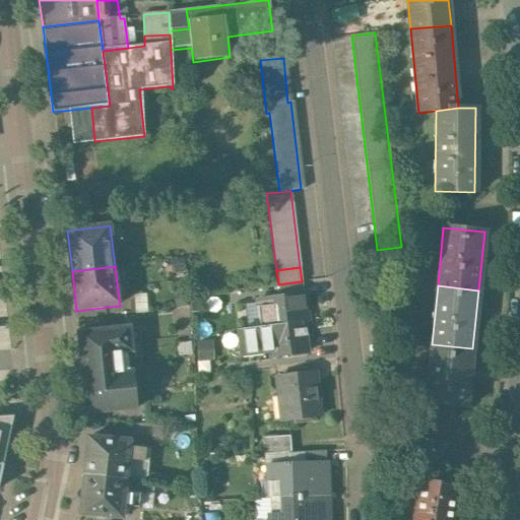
[(303,295),(257,300),(260,327),(308,321),(307,313),(305,314),(303,295)]
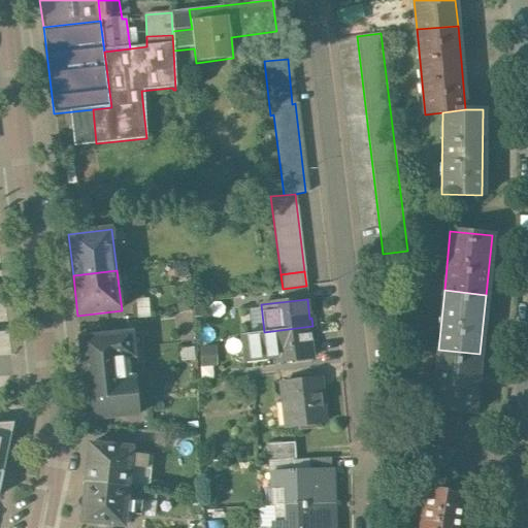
[(305,328),(241,335),(243,355),(279,351),(281,362),(311,359),(309,341),(307,341),(305,328)]
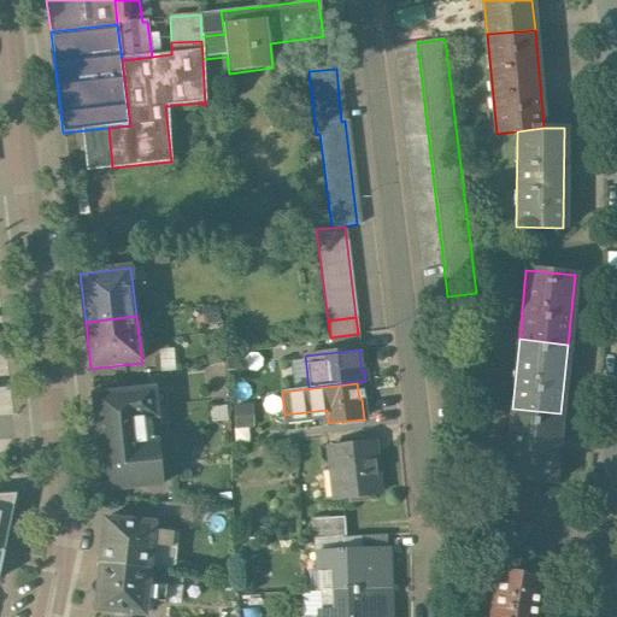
[(153,391),(94,398),(98,438),(151,432),(150,418),(157,417),(153,391)]
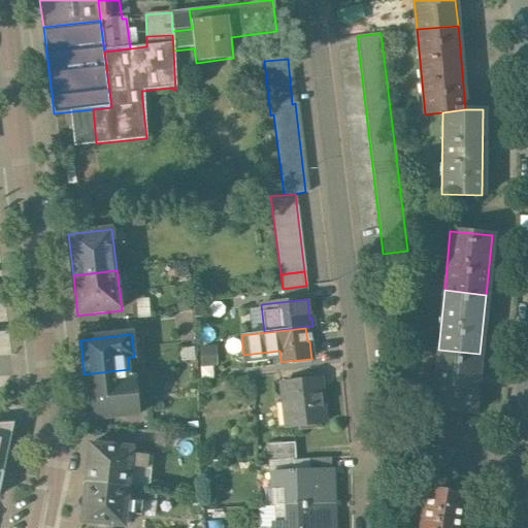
[(480,354),(438,350),(432,408),(473,414),(480,354)]
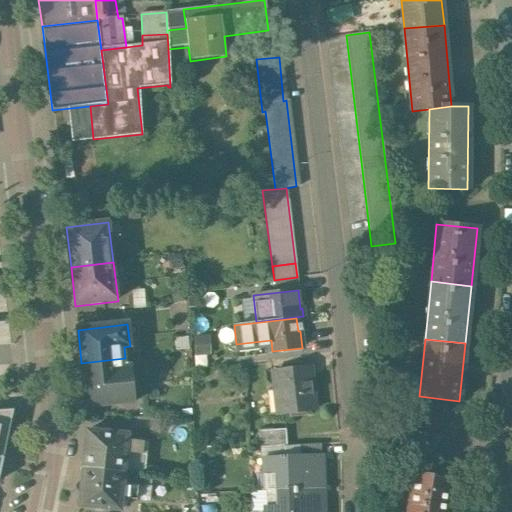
[(125,358),(81,363),(86,408),(135,403),(131,367),(126,367),(125,358)]
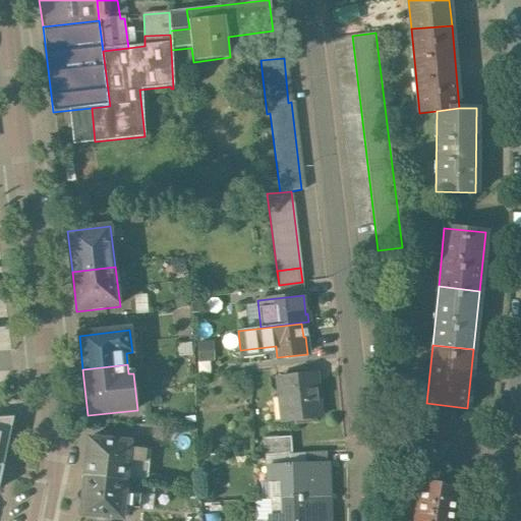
[(313,374),(278,378),(280,397),(285,396),(287,420),(317,418),(313,374)]
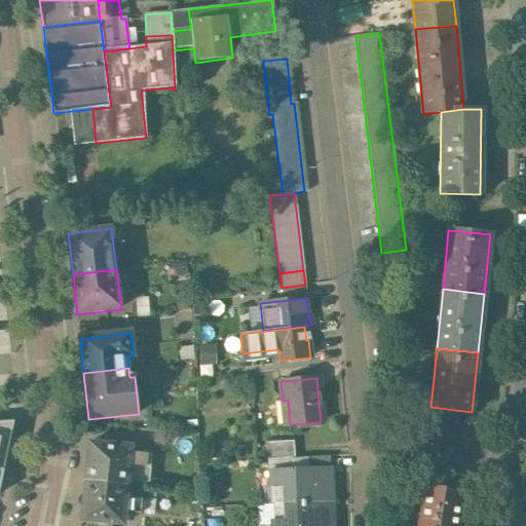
[(0,486),(14,420),(0,421),(0,486)]
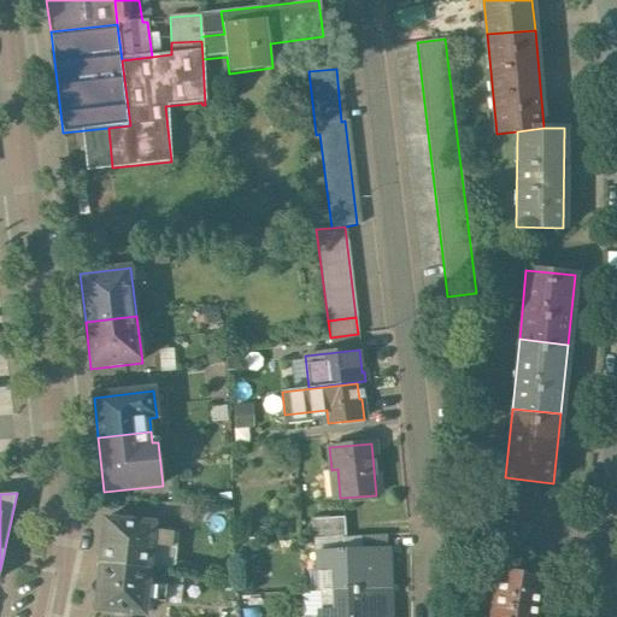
[(344,517),(313,519),(315,539),(345,536),(344,517)]
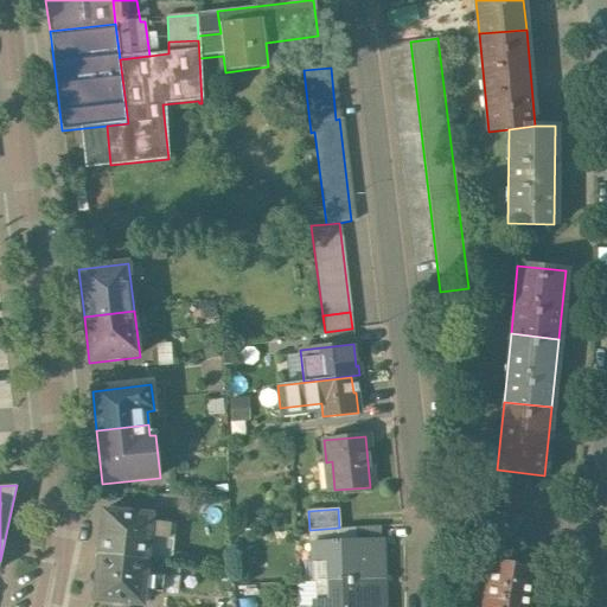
[(151,517),(102,513),(98,557),(147,561),(149,538),(151,523),(151,517)]
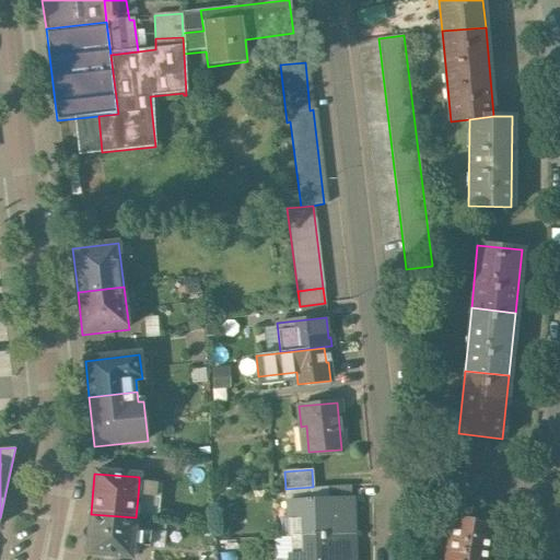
[(156,483),(139,482),(138,497),(160,499),(160,493),(155,492),(156,483)]
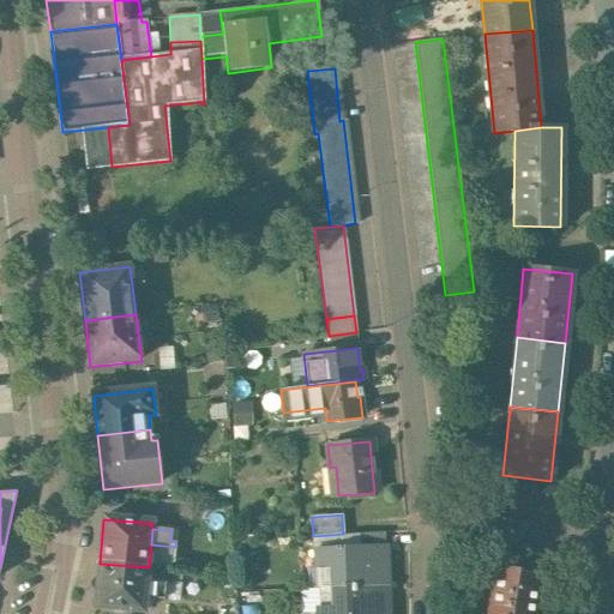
[(384,531),(359,533),(359,546),(385,545),(384,531)]
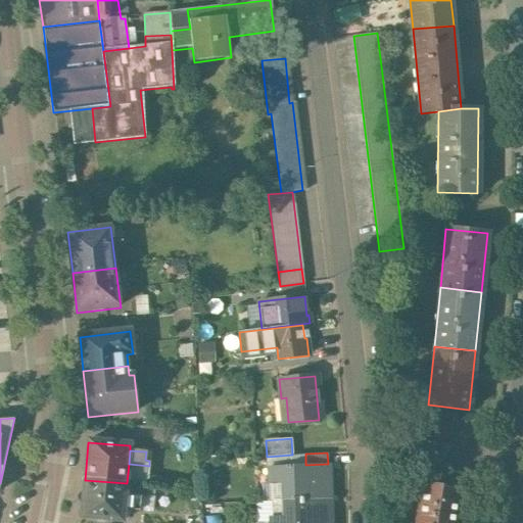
[(305,465),(287,466),(287,467),(271,468),(272,484),(276,484),(277,501),(325,498),(324,478),(328,478),(328,464),(305,465)]
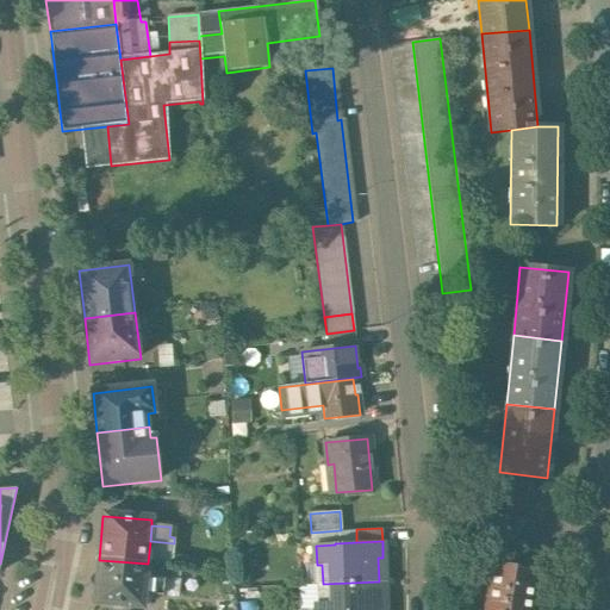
[(148,564),(99,560),(94,604),(143,609),(145,596),(147,578),(148,564)]
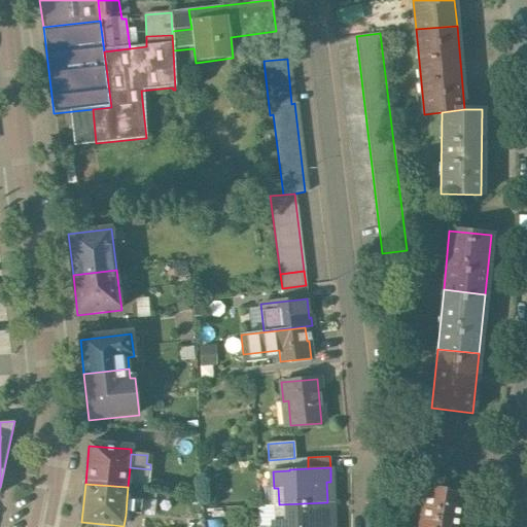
[(419,526),(458,526),(463,492),(425,487),(419,526)]
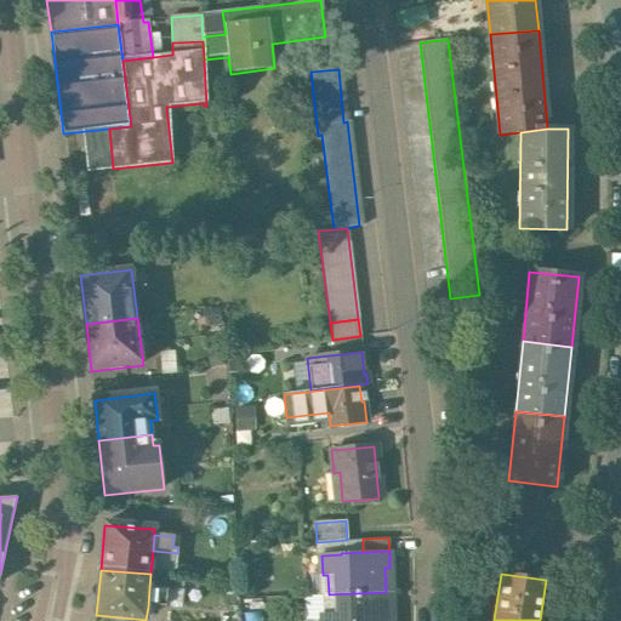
[(167,590),(149,588),(148,607),(165,608),(167,590)]
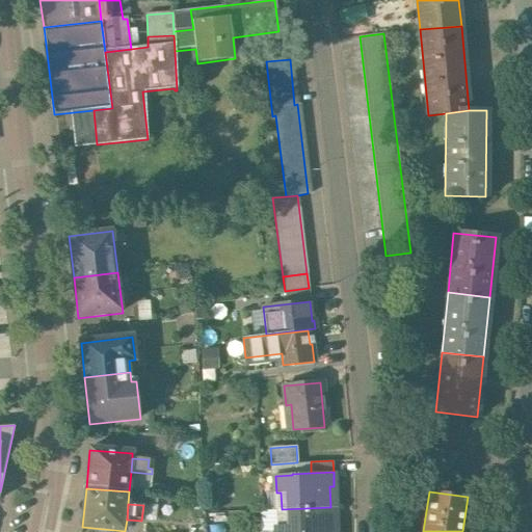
[(330,507),(282,509),(282,526),(277,526),(276,531),(335,531),(336,526),(331,526),(330,507)]
